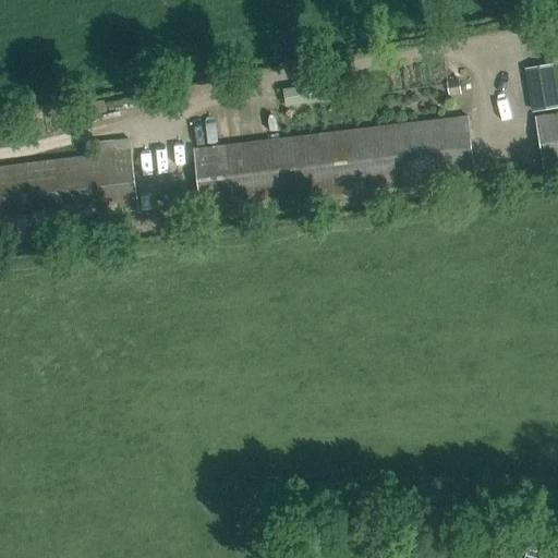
[(528,68),(534,111),(557,107),(557,104),(552,63),(528,68)]
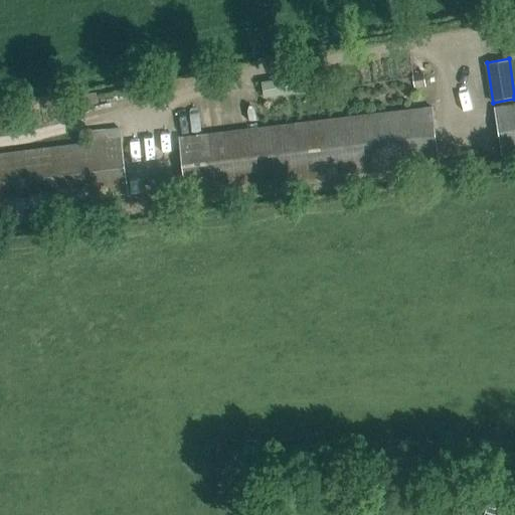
[(309,74),(264,82),(267,98),(311,90),(309,74)]
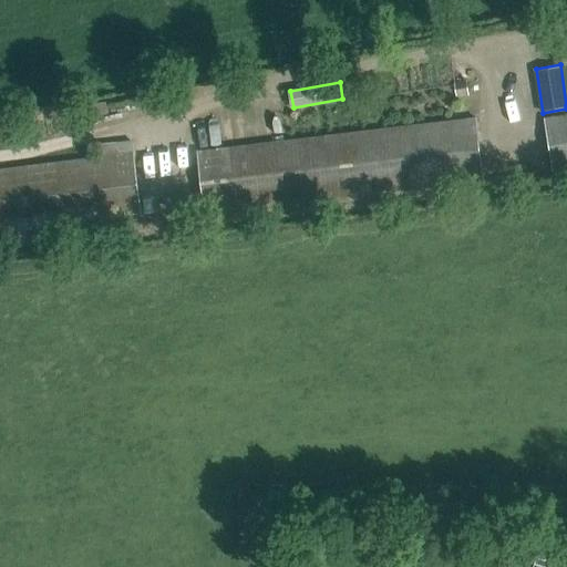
[(105,101),(89,106),(93,121),(110,116),(105,101)]
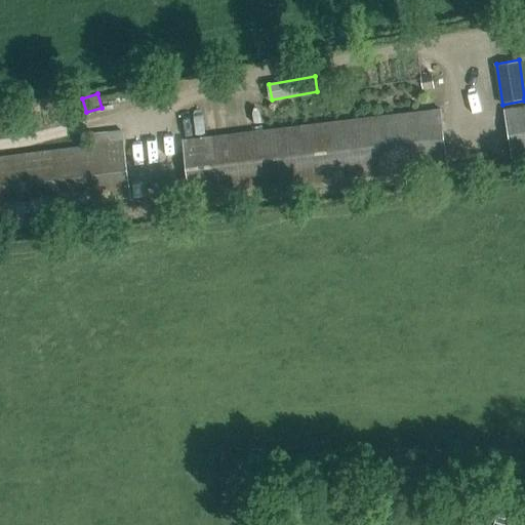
[(524,107),(503,111),(512,160),(524,157),(524,107)]
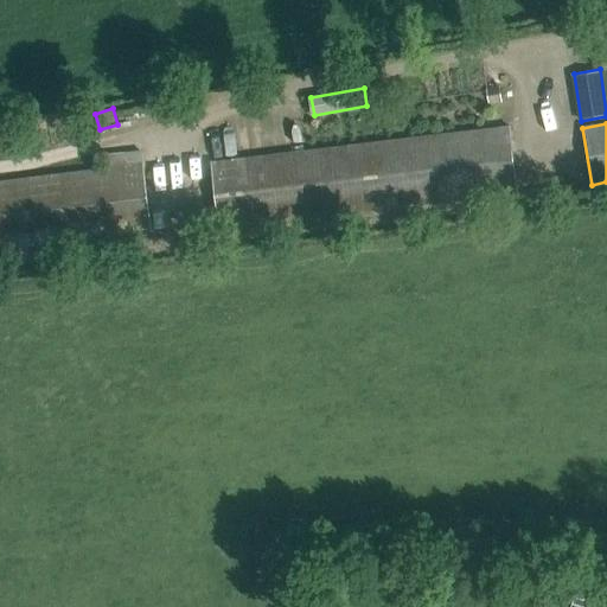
[(212,170),(219,231),(518,193),(510,125),(211,161),(212,170)]
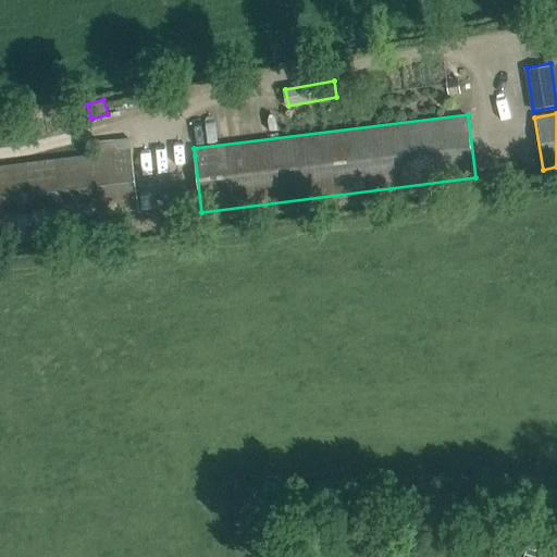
[(0,164),(0,230),(140,212),(132,148),(0,164)]
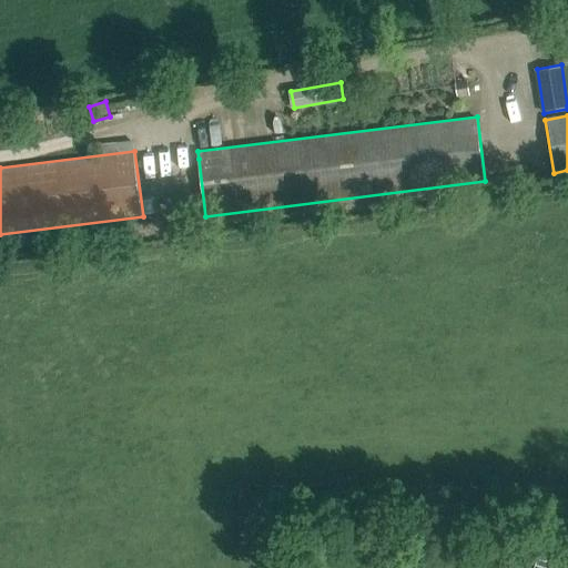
[(555,567),(567,567),(567,560),(559,558),(555,567)]
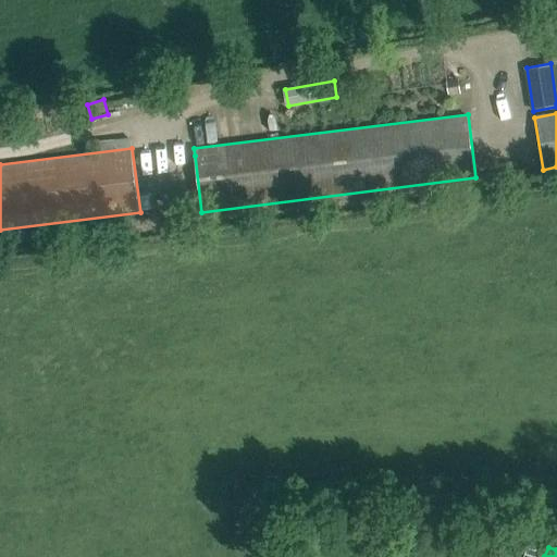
All buildings are outlined.
